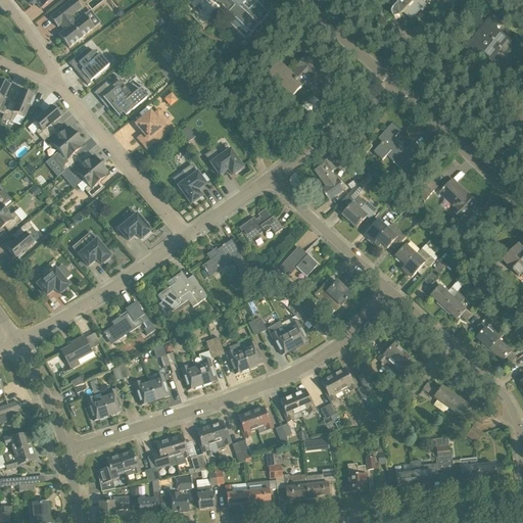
[(28,0),(33,6),(36,4),(41,9),(52,0),(28,0)]
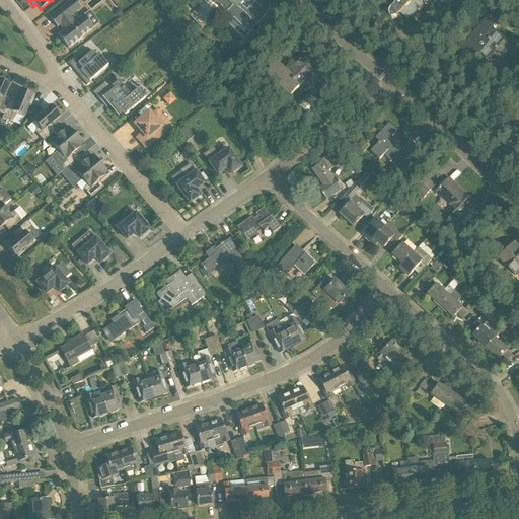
[(82,8),(75,0),(71,0),(50,17),(58,27),(61,24),(65,29),(58,35),(68,49),(93,28),(83,15),(75,22),(71,17),(82,8)]
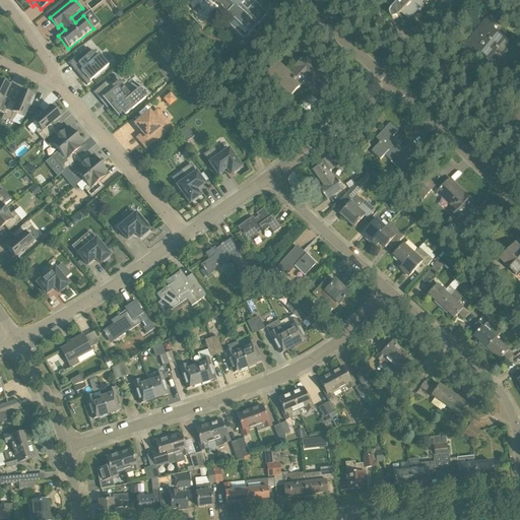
[(150,0),(147,3),(151,8),(159,2),(158,0),(150,0)]
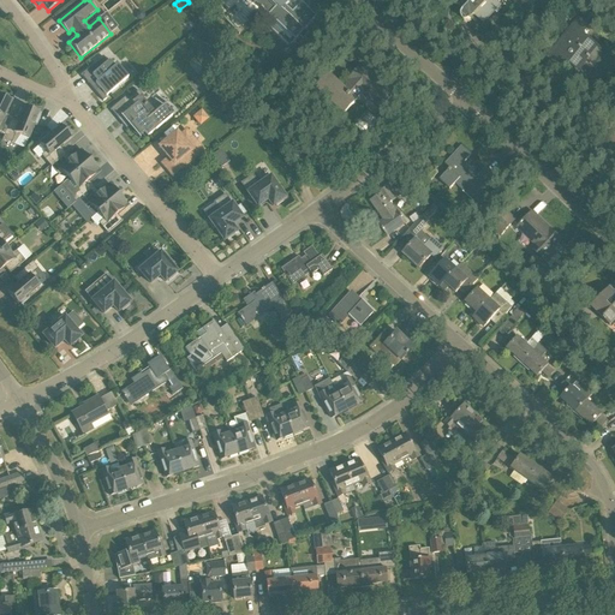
[(317,17),(299,0),(239,0),(245,5),(249,0),(252,0),(268,15),(262,21),(290,47),(299,36),(305,41),(311,34),(306,29),(317,17)]
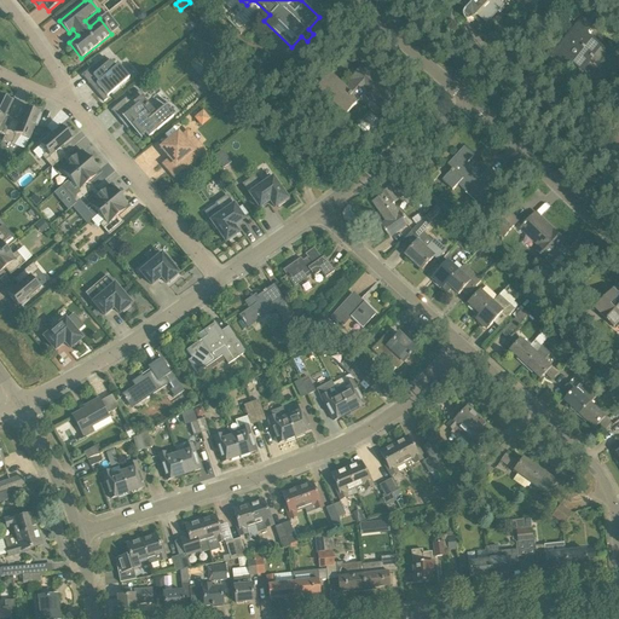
[(462,0),(462,1),(469,9),(466,12),(464,13),(464,15),(464,16),(464,17),(464,18),(466,18),(466,19),(467,19),(468,21),(469,21),(470,21),(473,21),(474,19),(479,15),(487,23),(486,24),(487,25),(505,5),(502,3),(504,0),(462,0)]
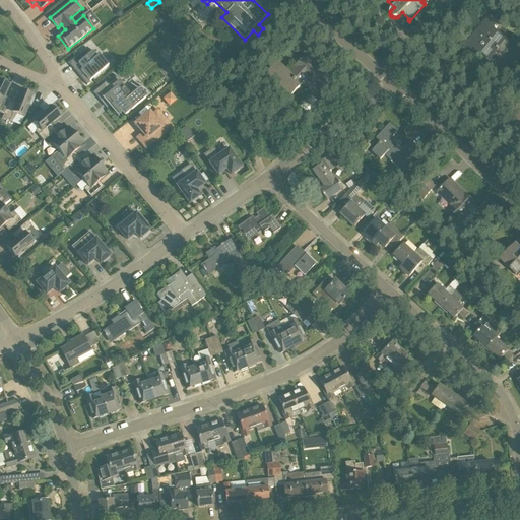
[(94,26),(101,22),(90,9),(84,14),(94,26)]
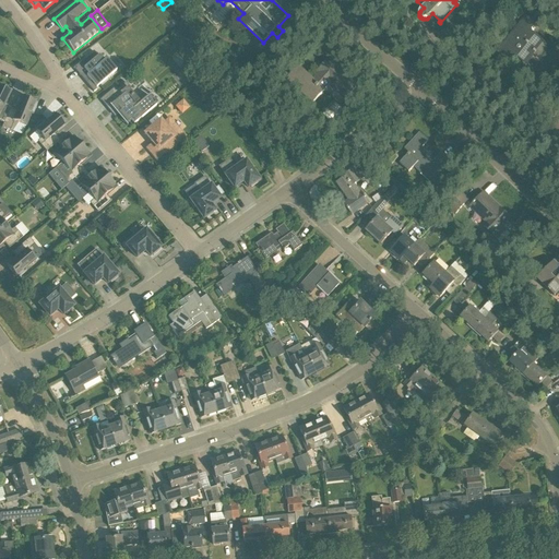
[(518,19),(524,14),(520,10),(514,14),(518,19)]
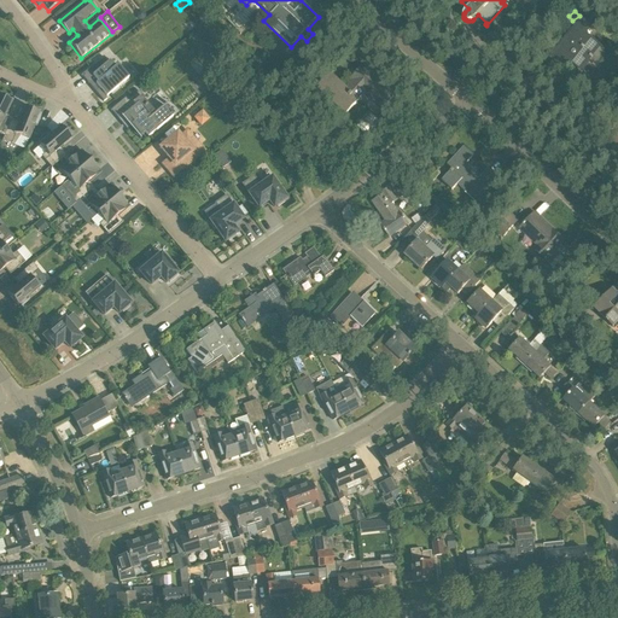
[(584,33),(590,24),(582,18),(553,54),(561,60),(559,63),(565,66),(570,60),(576,59),(584,65),(590,58),(599,64),(608,52),(584,33)]
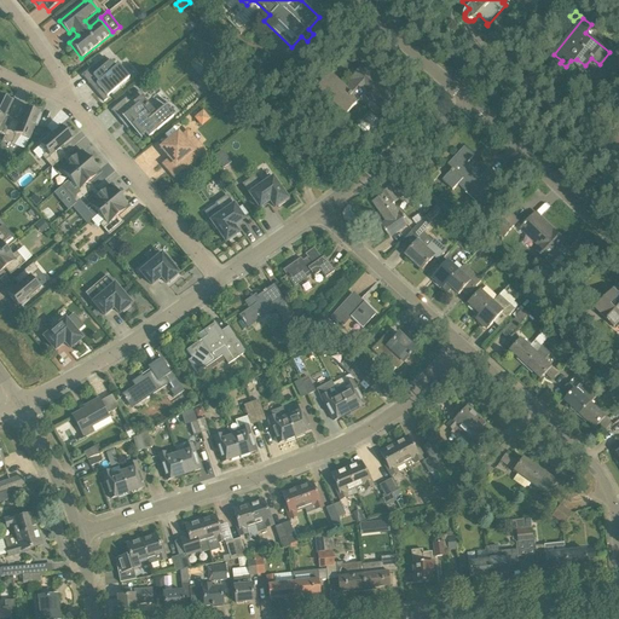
[(119,65),(116,68),(109,61),(108,62),(104,58),(82,75),(82,76),(84,76),(90,84),(96,79),(98,82),(97,84),(108,97),(129,79),(119,65)]
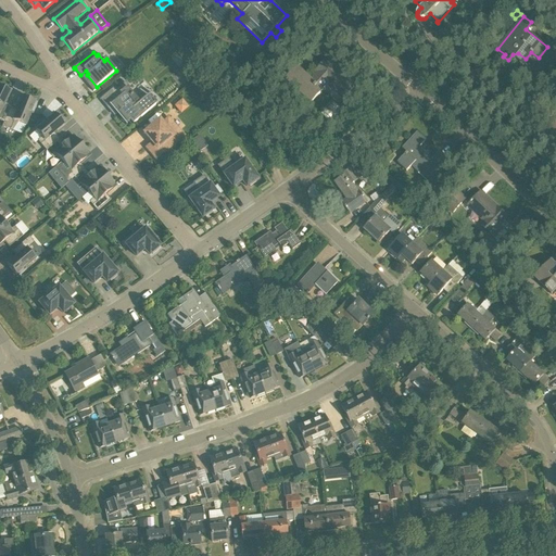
[(348,73),(346,74),(329,58),(316,72),(317,73),(312,79),(298,66),(286,78),(312,103),(324,90),(323,90),(329,84),(344,99),(359,83),(348,73)]
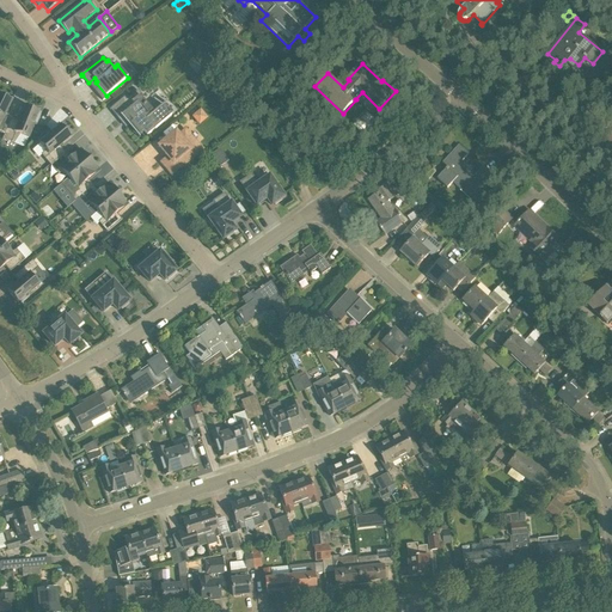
[(139,103),(145,98),(139,90),(126,101),(132,108),(121,116),(126,122),(129,118),(133,122),(130,124),(140,135),(144,132),(147,136),(172,115),(164,105),(150,116),(139,103)]
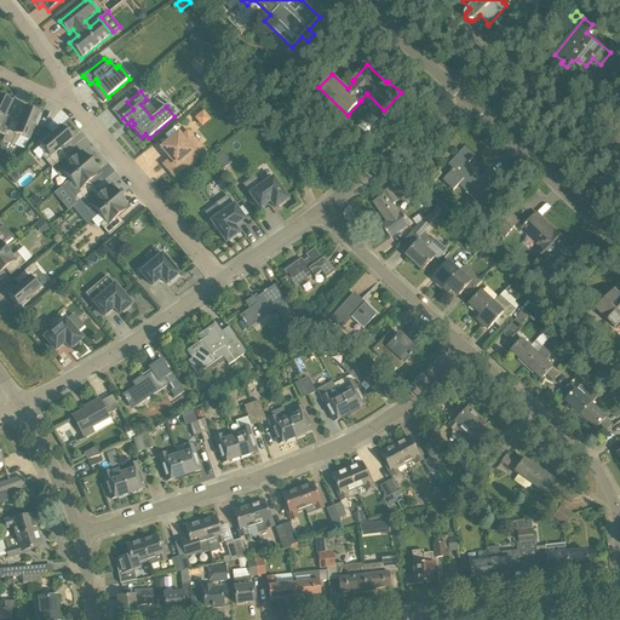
[(6,115),(12,102),(0,96),(0,135),(5,137),(13,119),(6,115)]
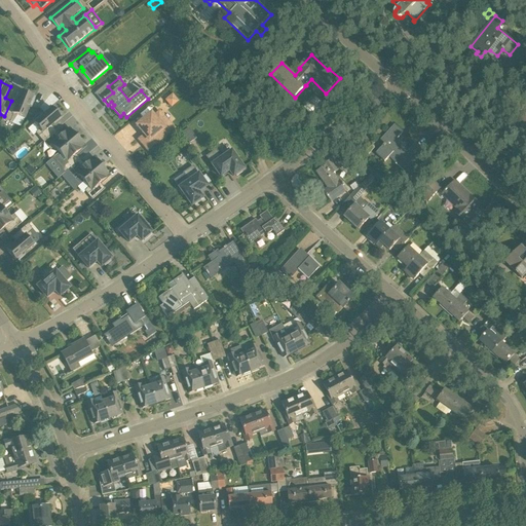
[(11,101),(4,116),(2,119),(12,123),(17,116),(25,119),(30,107),(32,108),(35,99),(33,98),(34,97),(22,92),(17,104),(11,101)]
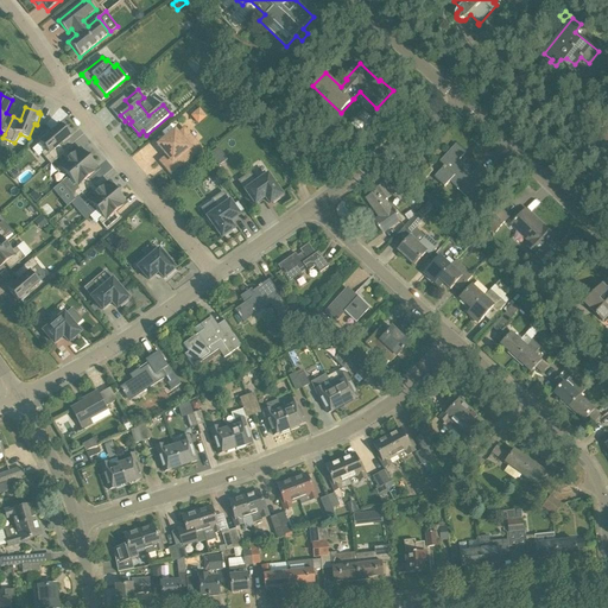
[(200,108),(191,116),(198,125),(207,118),(200,108)]
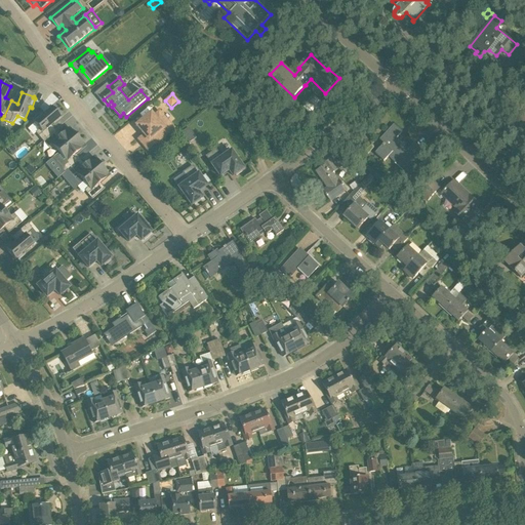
[(323,104),(315,95),(304,108),(312,116),(323,104)]
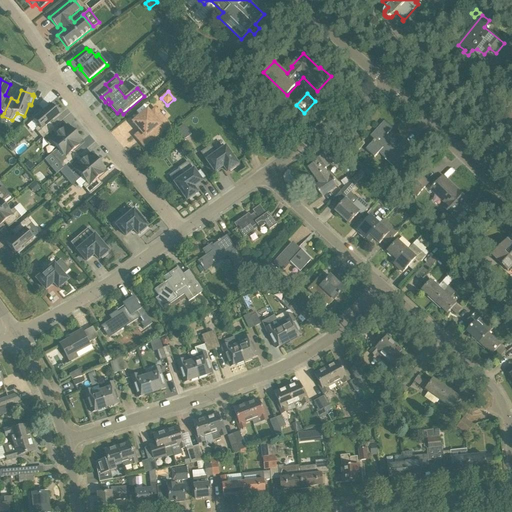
[(42,138),(54,128),(50,122),(59,115),(51,105),(51,106),(49,104),(42,110),(43,112),(34,121),(38,126),(35,130),(42,138)]
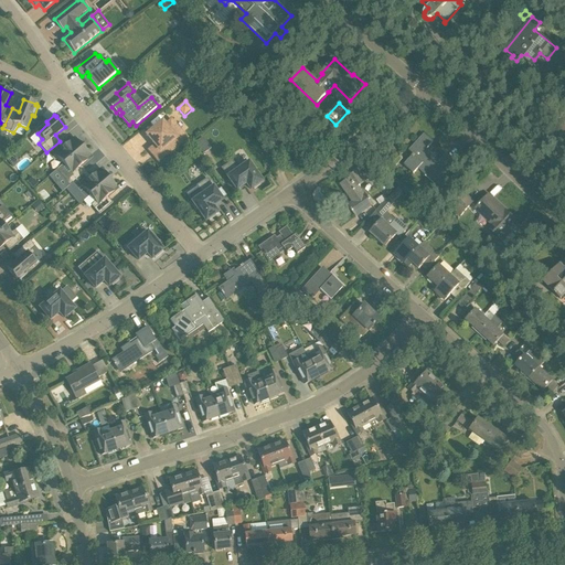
[(188,138),(172,118),(166,124),(163,120),(155,128),(146,135),(155,146),(149,150),(159,162),(188,138)]
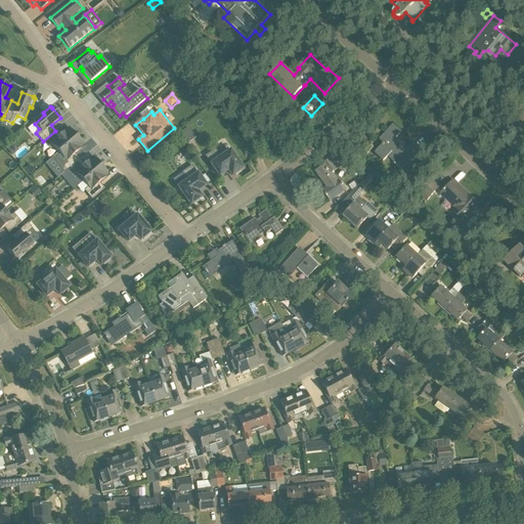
[(251,119),(243,123),(246,128),(254,124),(251,119)]
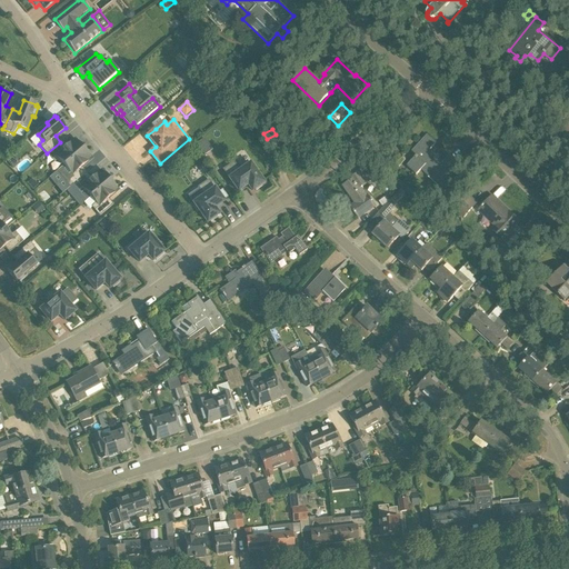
[(456,161),(450,157),(450,156),(442,163),(429,150),(437,143),(428,135),(427,136),(428,136),(413,151),(412,151),(417,156),(407,167),(417,176),(421,170),(439,187),(437,190),(442,196),(451,186),(447,180),(449,179),(443,173),(456,161)]
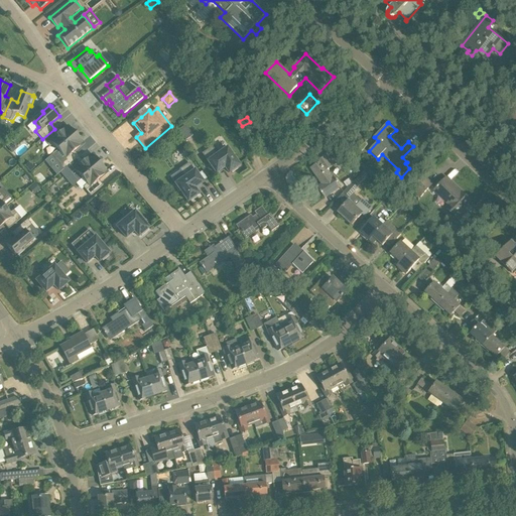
[(185,125),(178,130),(185,141),(192,136),(185,125)]
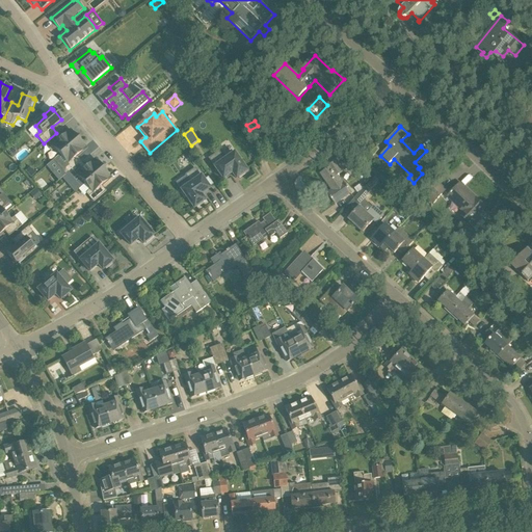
[(78,139),(71,130),(61,138),(56,133),(44,143),(51,152),(55,150),(60,155),(78,139)]
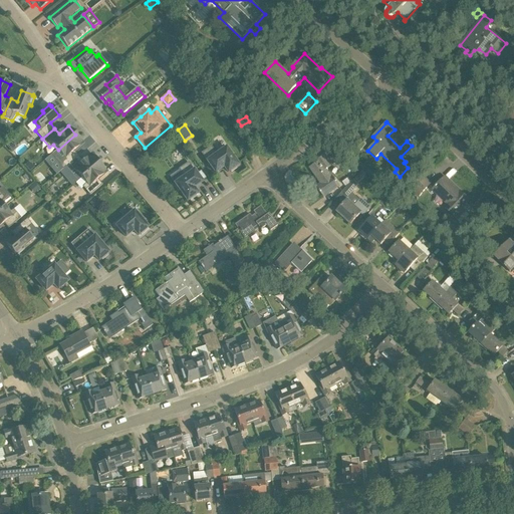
[(83,144),(75,135),(58,150),(51,155),(63,169),(66,167),(78,157),(74,152),(83,144)]
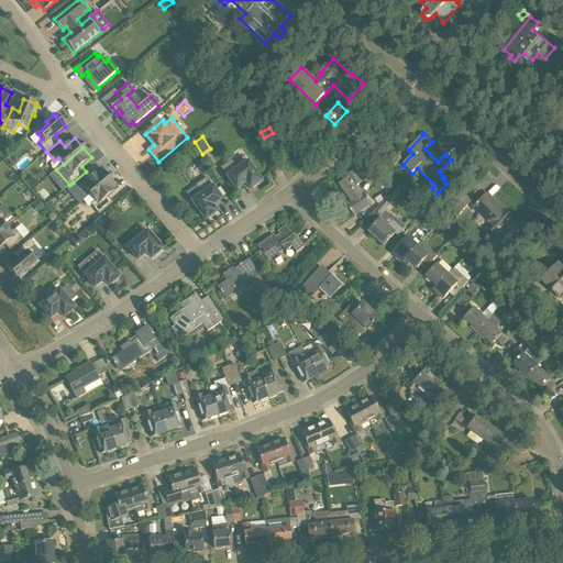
[(253,169),(254,168),(251,162),(249,163),(249,162),(238,169),(232,161),(221,168),(236,189),(245,183),(250,189),(253,187),(253,188),(260,184),(258,183),(262,181),(253,169)]
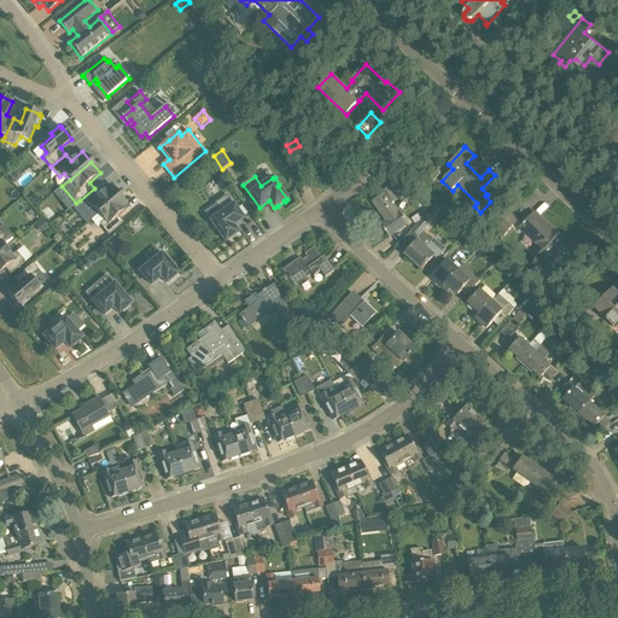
[(121,196),(111,185),(100,194),(94,188),(80,200),(88,210),(93,208),(99,214),(121,196)]
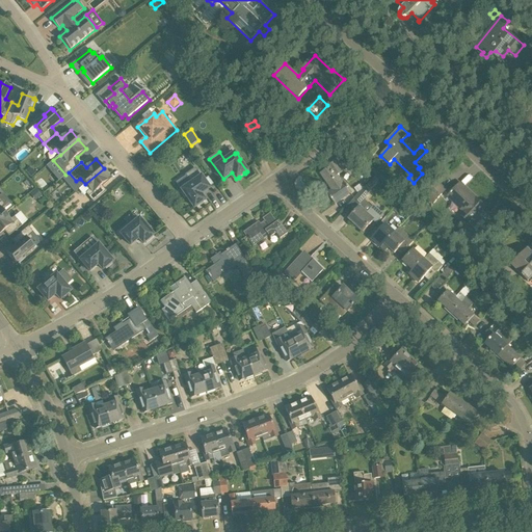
[(320,173),(333,190),(328,194),(336,205),(351,192),(345,183),(343,184),(338,177),(347,170),(339,159),(320,173)]
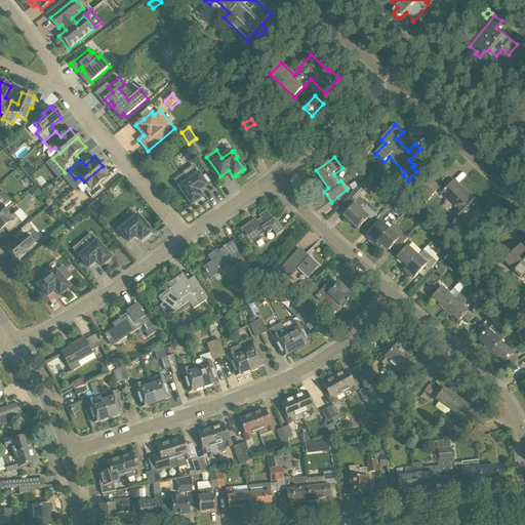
[(25,169),(31,175),(36,171),(30,164),(25,169)]
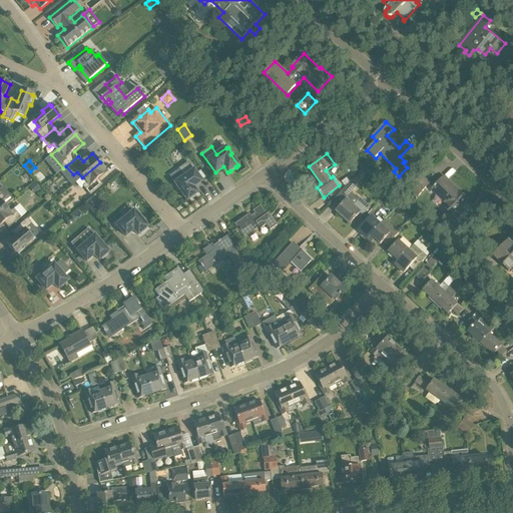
[(100,162),(82,177),(86,182),(83,186),(90,194),(102,184),(98,179),(107,171),(100,162)]
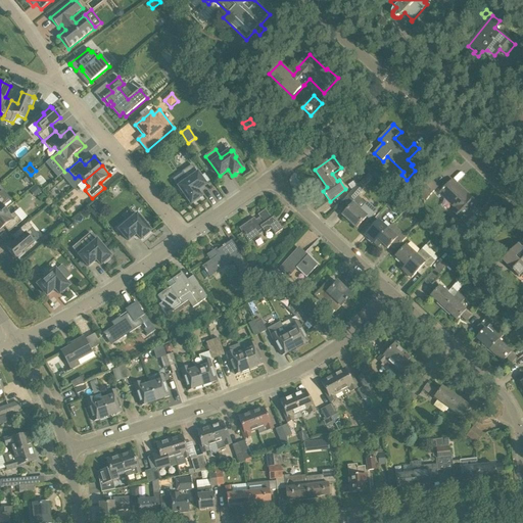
[(206,185),(192,165),(183,173),(188,180),(179,187),(179,188),(178,189),(182,195),(183,194),(191,204),(193,203),(194,204),(200,200),(199,199),(201,197),(197,191),(206,185)]
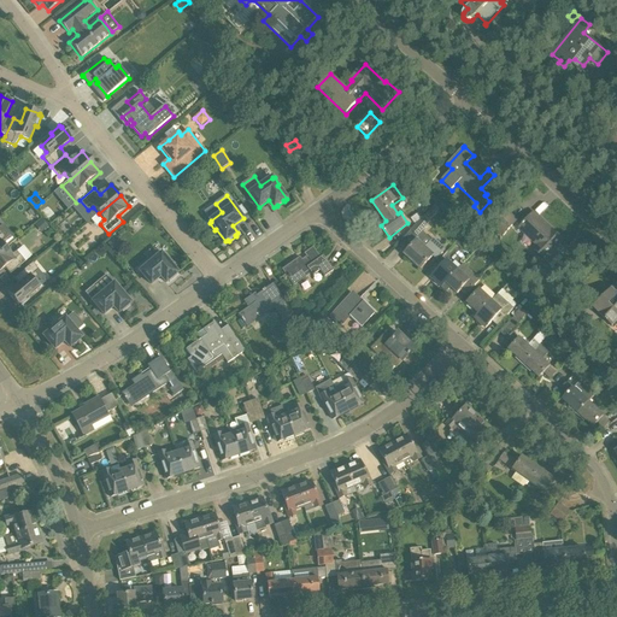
[(435,205),(430,211),(435,216),(440,211),(435,205)]
